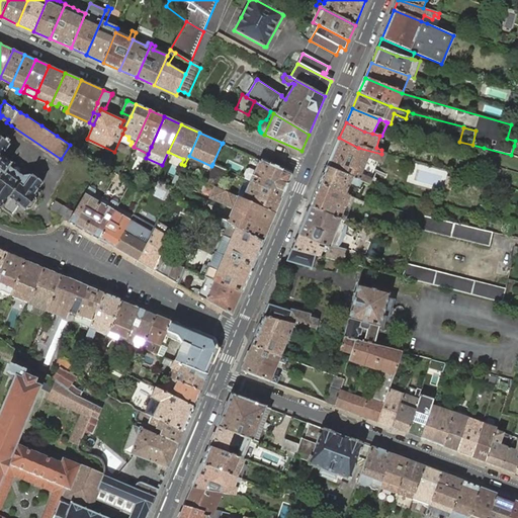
[(0,210),(1,209),(2,208),(12,217),(20,206),(25,210),(26,208),(27,209),(30,208),(31,208),(35,201),(35,198),(34,197),(35,196),(34,195),(42,183),(31,174),(31,175),(29,174),(23,175),(19,173),(22,170),(21,169),(16,165),(15,165),(13,168),(9,166),(11,163),(2,157),(9,146),(9,143),(8,143),(9,141),(6,138),(5,140),(0,136),(0,210)]
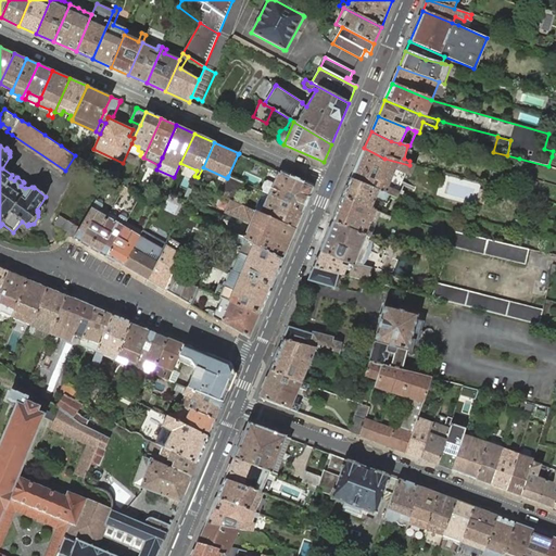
[(409,176),(414,166),(409,165),(384,159),(364,148),(351,179),(396,199),(397,193),(387,189),(395,169),(409,176)]
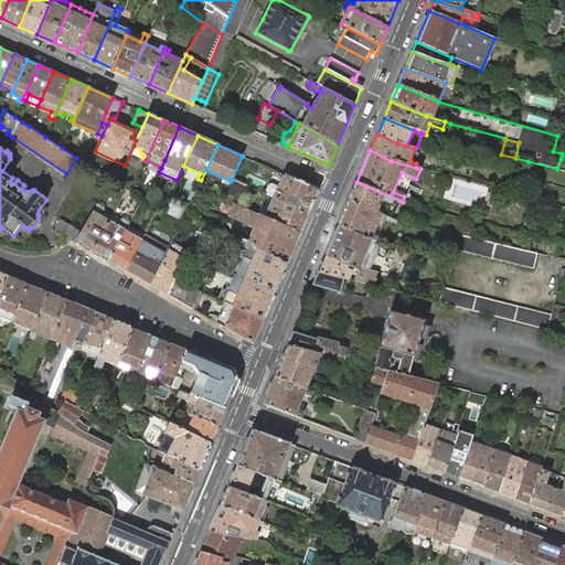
[(269,195),(275,198),(295,208),(294,211),(307,216),(318,191),(317,189),(285,174),(280,172),(275,184),(273,183),(269,184),(267,190),(268,193),(270,193),(269,195)]
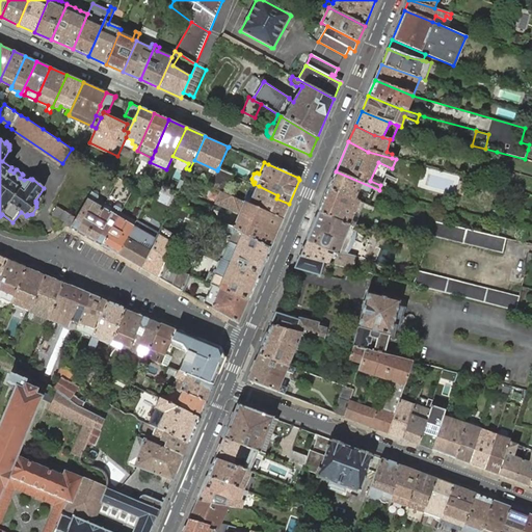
[(218,168),(217,170),(210,187),(220,192),(224,194),(233,175),(218,168)]
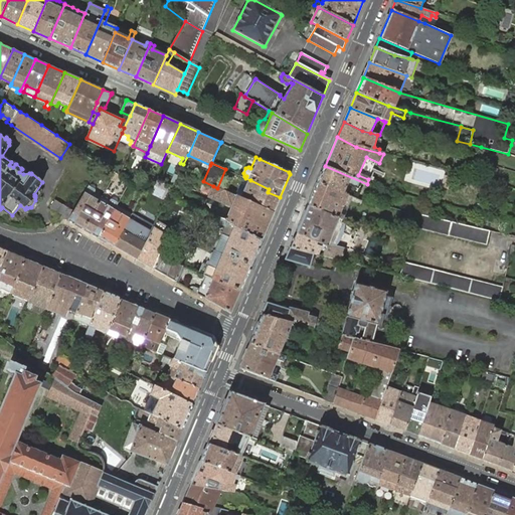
[(366,184),(367,184),(325,166),(318,183),(343,194),(348,184),(352,185),(358,188),(360,182),(366,184)]
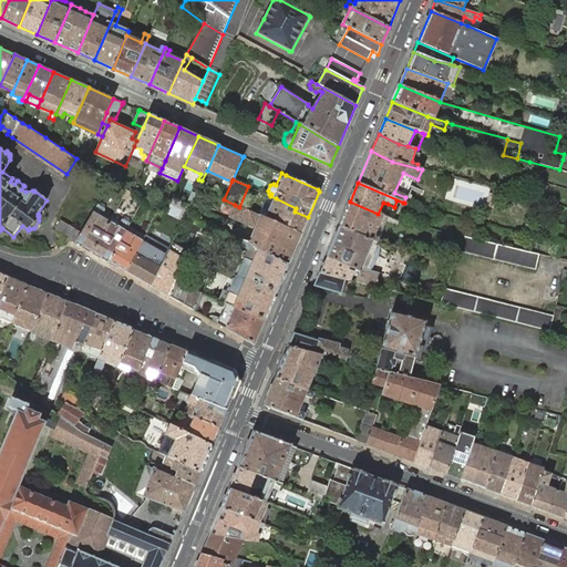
[(548,186),(543,184),(539,197),(545,198),(548,186)]
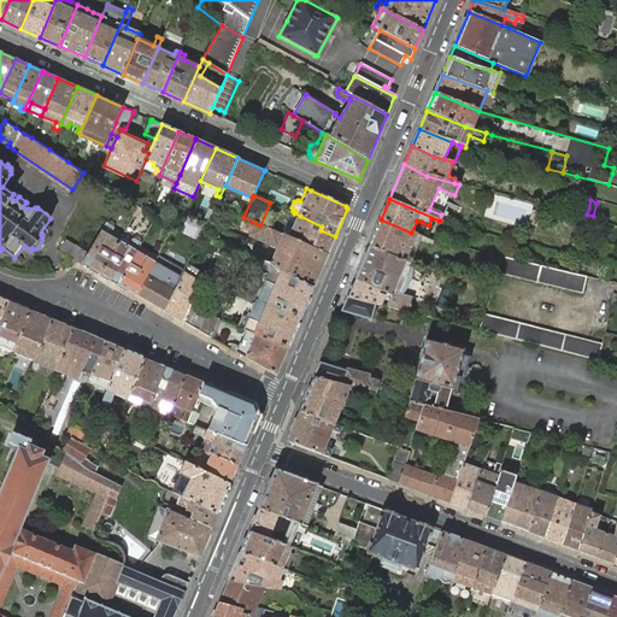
[(300,216),(294,213),(285,235),(291,238),(300,216)]
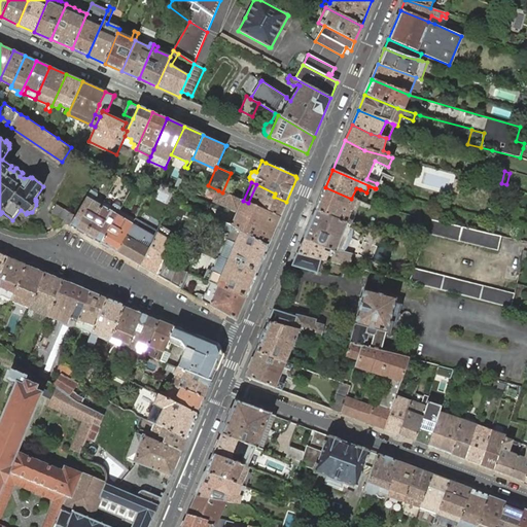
[(275,194),(256,184),(248,203),(280,217),(286,202),(274,197),(275,194)]
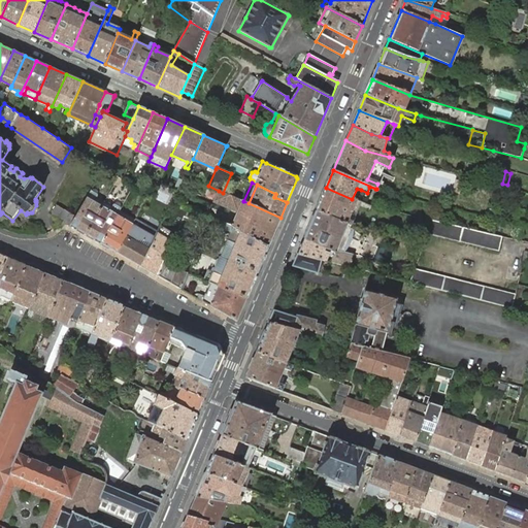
[(317,211),(351,227),(352,224),(353,222),(349,220),(357,201),(352,199),(326,188),(317,211)]
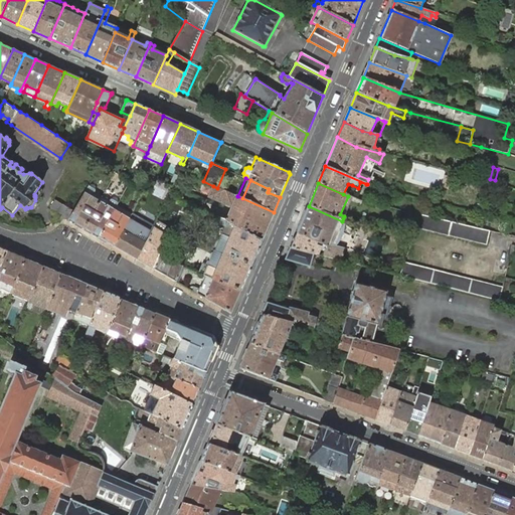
[(348,184),(343,194),(348,196),(352,185),(348,184)]
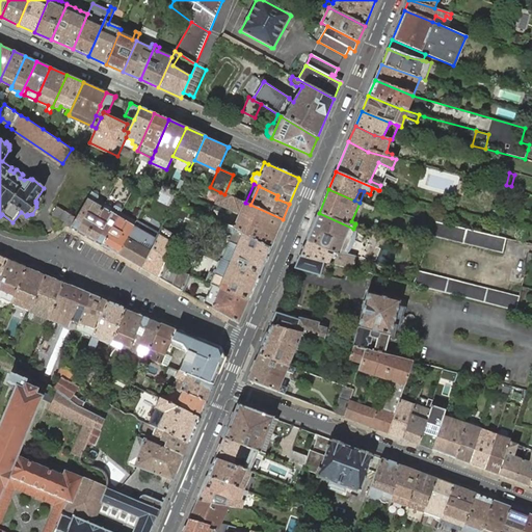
[(224,194),(220,192),(215,204),(230,210),(239,214),(234,228),(233,227),(232,228),(234,229),(257,242),(270,248),(283,219),(250,205),(245,203),(224,194)]
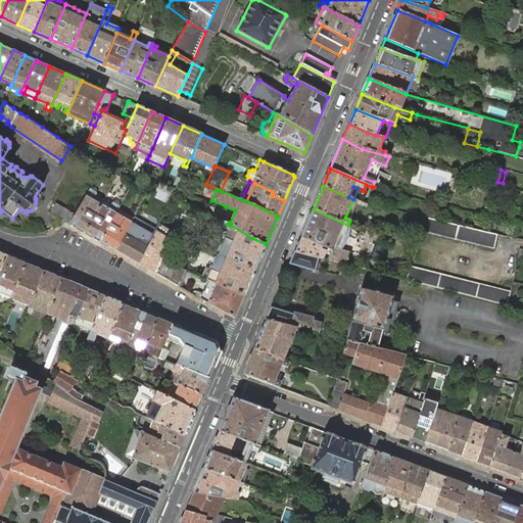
[(91,190),(89,190),(86,195),(101,204),(103,201),(95,196),(96,194),(96,193),(91,190)]
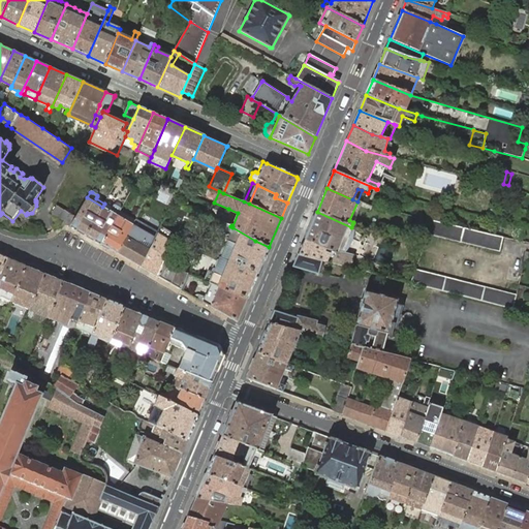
[(102,207),(87,197),(76,217),(71,226),(86,235),(102,207)]
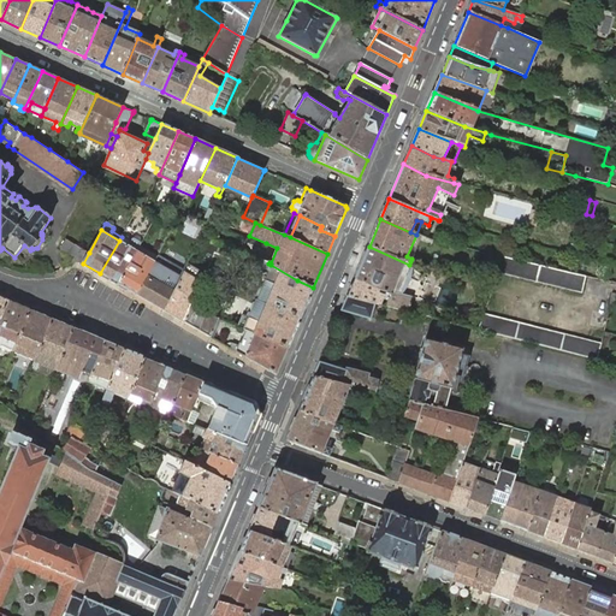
[(412,259),(421,236),(416,235),(407,256),(412,259)]
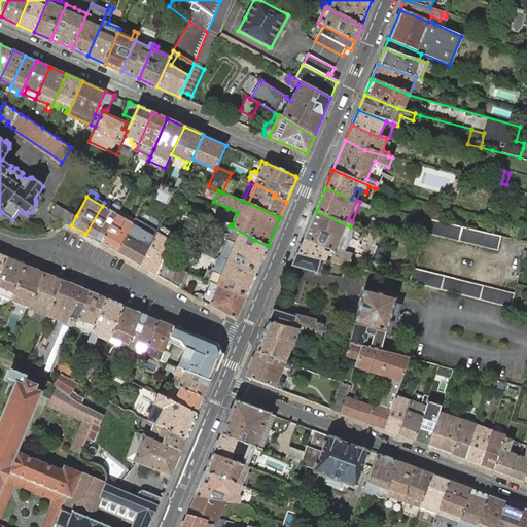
[(111,207),(104,203),(102,206),(116,215),(118,211),(119,209),(119,208),(114,205),(112,205),(111,207)]
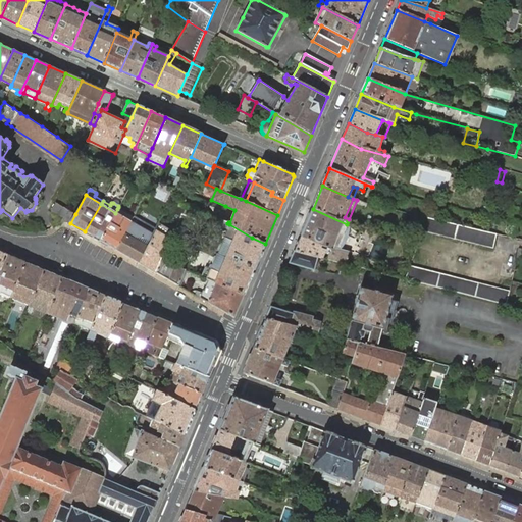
[(68,209),(56,203),(52,211),(60,216),(63,218),(68,209)]
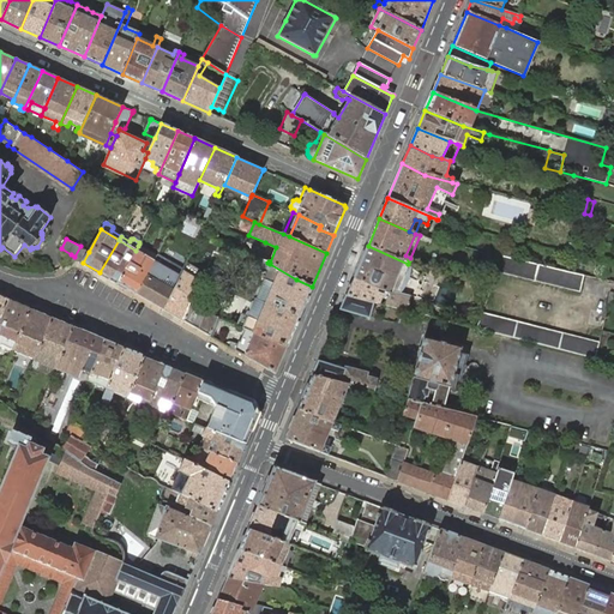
[(136,251),(119,240),(100,272),(118,283),(136,251)]
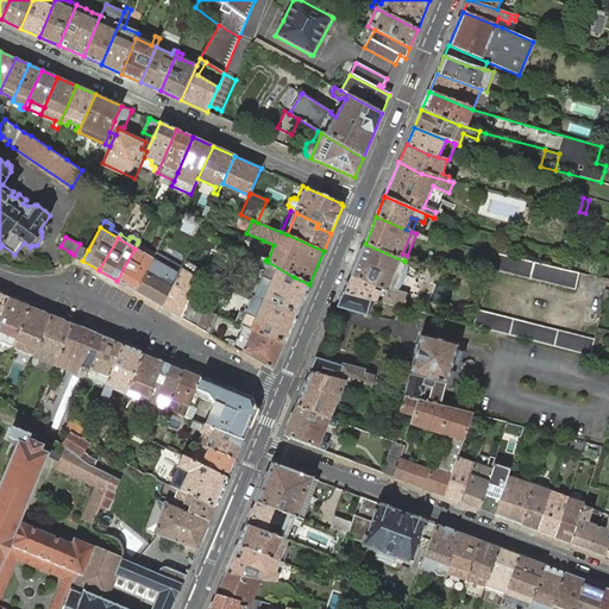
[(82,261),(88,250),(83,246),(80,244),(74,255),(71,259),(73,259),(74,259),(75,259),(77,259),(79,259),(81,259),(82,261)]
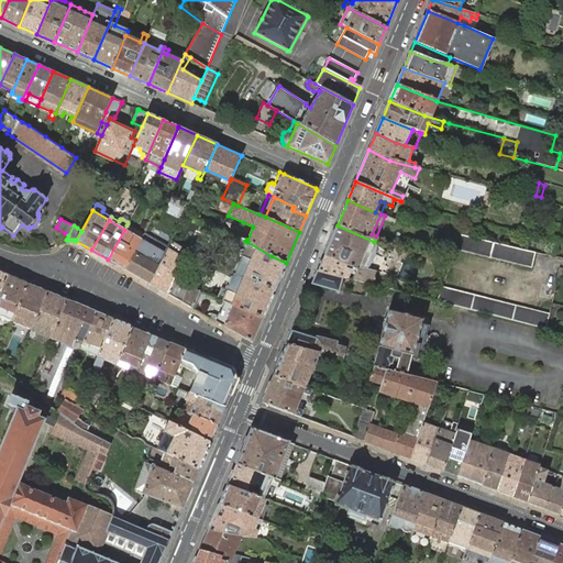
[(124,230),(141,239),(143,234),(127,225),(124,230)]
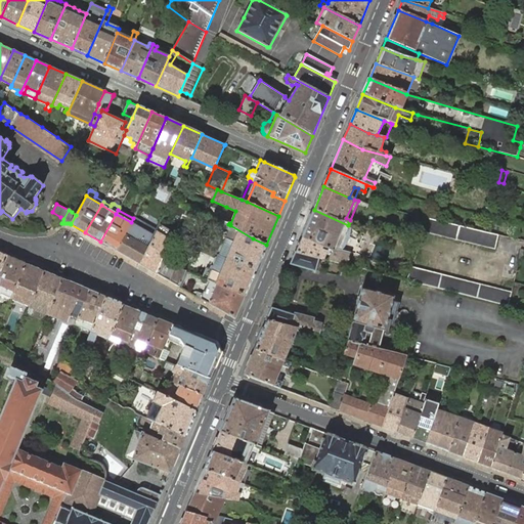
[(314,210),(302,237),(322,247),(331,251),(330,256),(329,260),(348,265),(351,253),(341,250),(351,229),(347,227),(348,225),(314,210)]
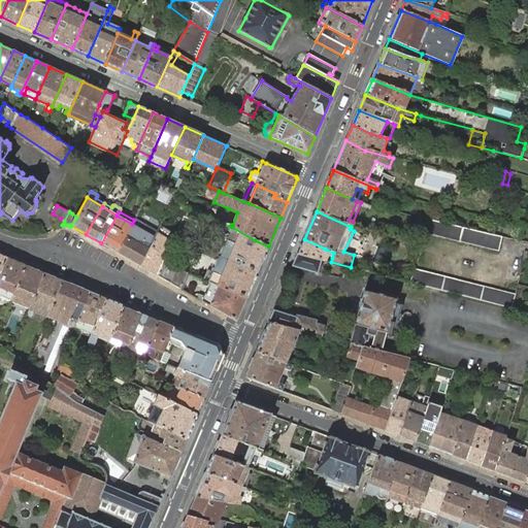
[(101,243),(116,252),(125,236),(132,224),(117,216),(101,243)]
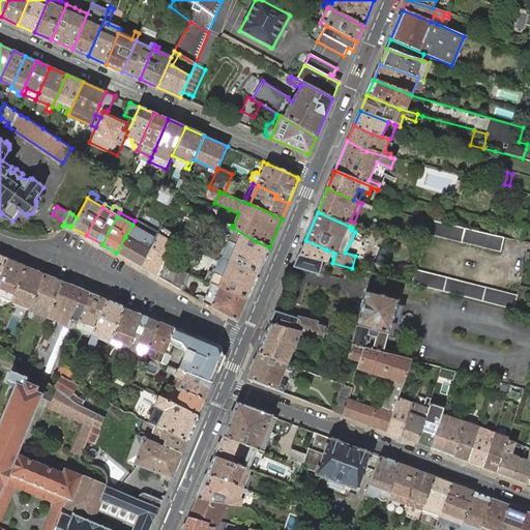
[(140,267),(149,249),(151,246),(152,242),(155,238),(157,233),(135,221),(133,225),(125,237),(116,253),(140,267)]
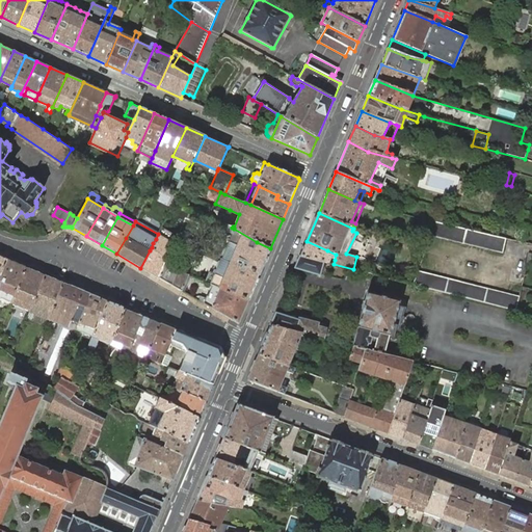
[(506,240),(498,238),(435,222),(430,236),(503,255),(506,240)]
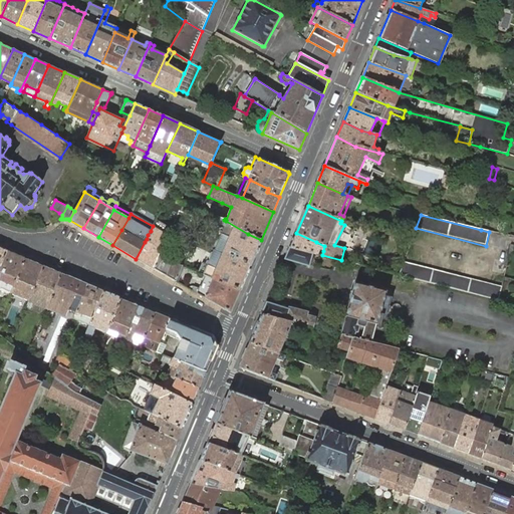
[(226,221),(224,220),(221,219),(219,224),(216,231),(217,233),(219,233),(218,236),(218,237),(219,237),(226,221)]
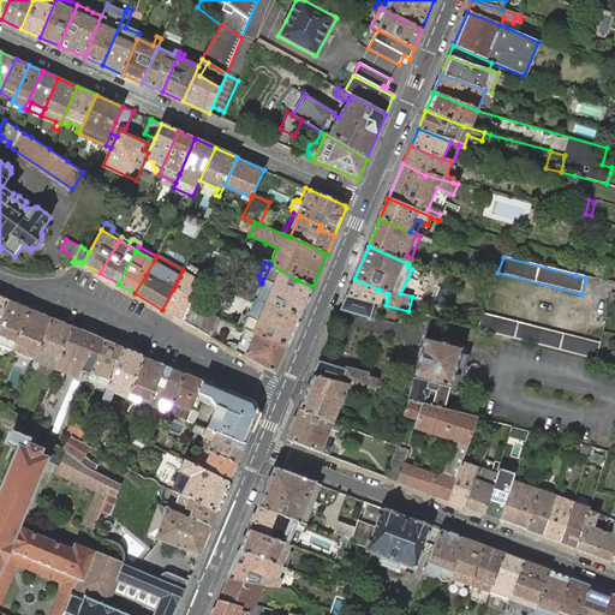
[(299,317),(312,287),(297,280),(270,264),(262,284),(262,286),(257,297),(256,299),(299,317)]
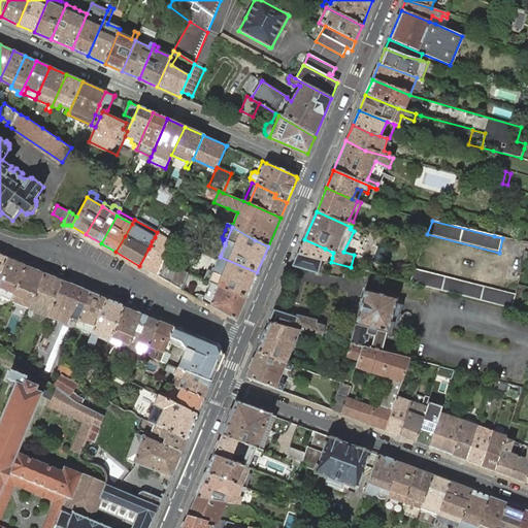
[(298,255),(321,260),(325,261),(327,255),(329,253),(324,251),(325,249),(304,239),(298,255)]
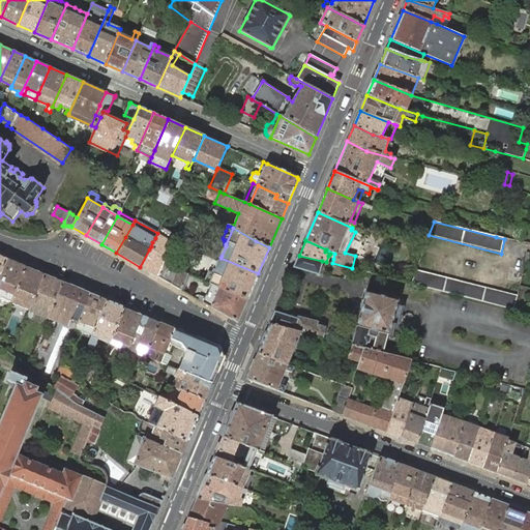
[(166,259),(169,252),(152,242),(151,246),(149,249),(166,259)]
